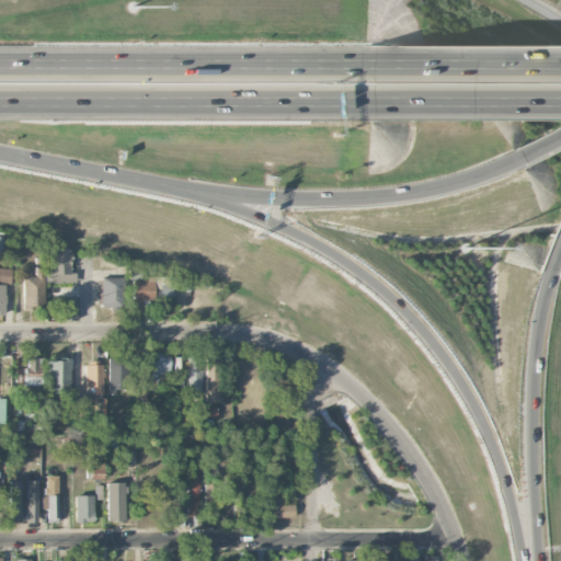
[(71,249),(46,249),(45,283),(70,283),(71,249)]
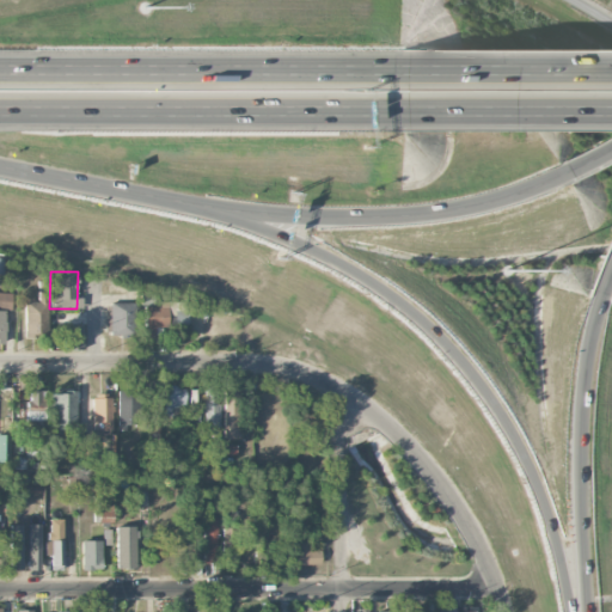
[(24,336),(47,336),(48,291),(38,291),(37,301),(24,301),(24,336)]
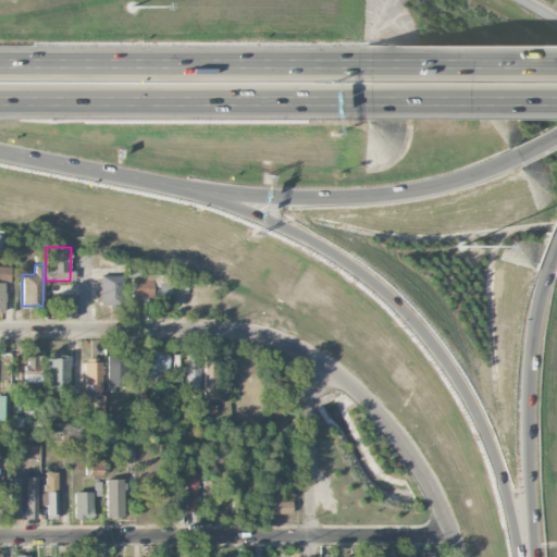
[(97,275),(97,305),(122,306),(122,276),(97,275)]
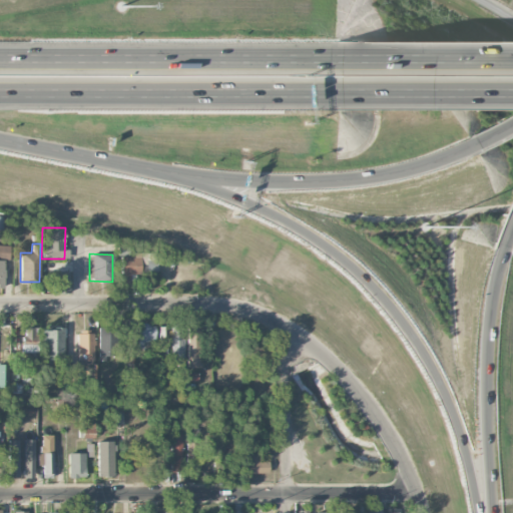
[(120,255),(120,286),(129,286),(129,280),(139,280),(139,255),(120,255)]
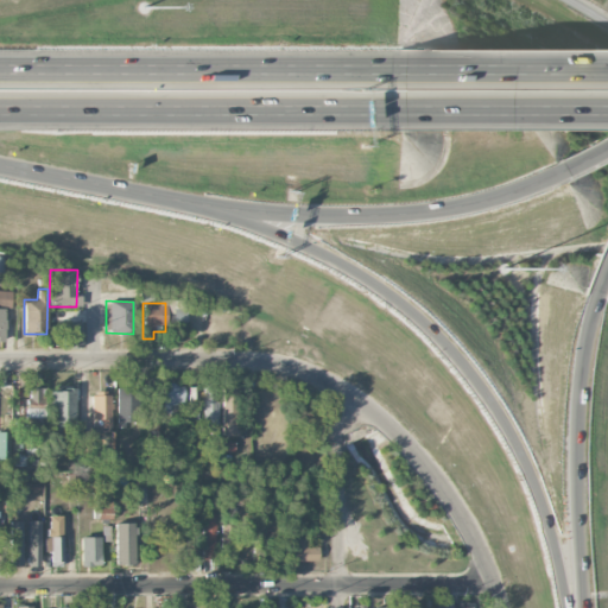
[(217,400),(214,400),(214,382),(203,384),(203,428),(219,426),(217,400)]
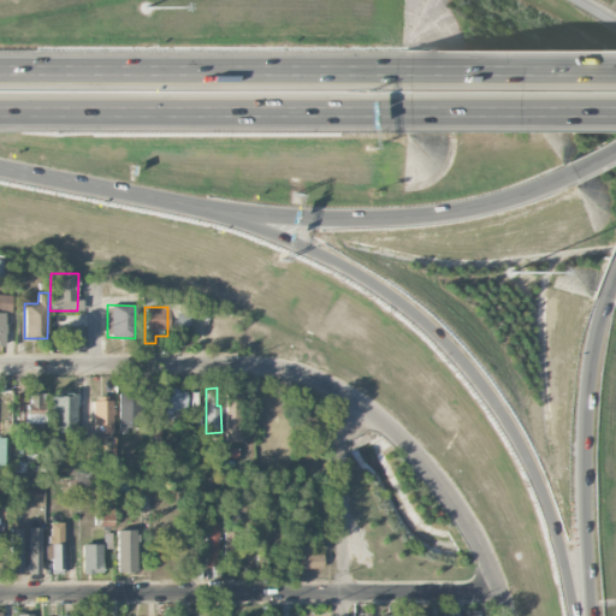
[(164,390),(164,418),(185,416),(184,389),(164,390)]
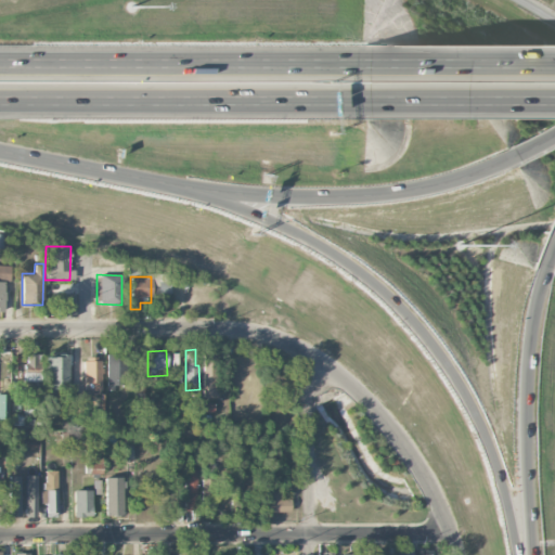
[(217,395),(217,353),(203,352),(203,395),(217,395)]
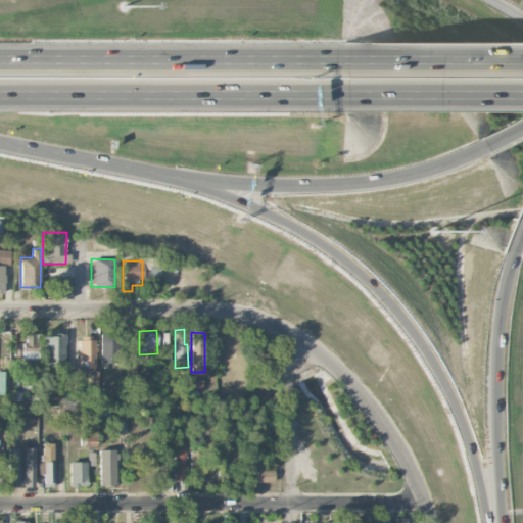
[(22,359),(38,359),(38,333),(24,333),(22,359)]
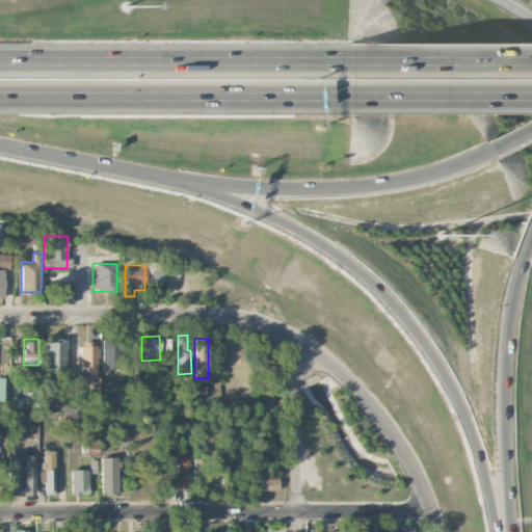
[(121,339),(102,340),(102,371),(122,370),(121,339)]
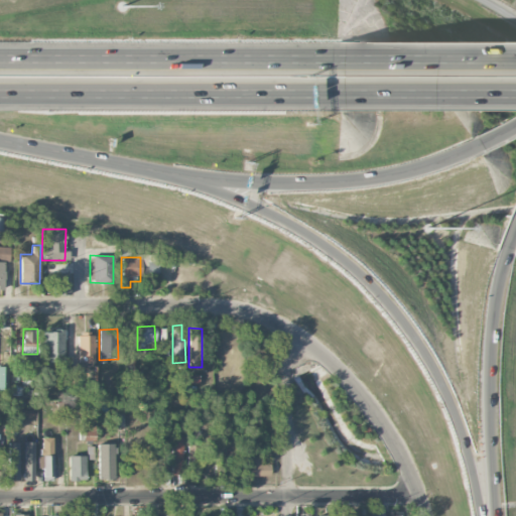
[(168,345),(167,329),(159,329),(159,345),(168,345)]
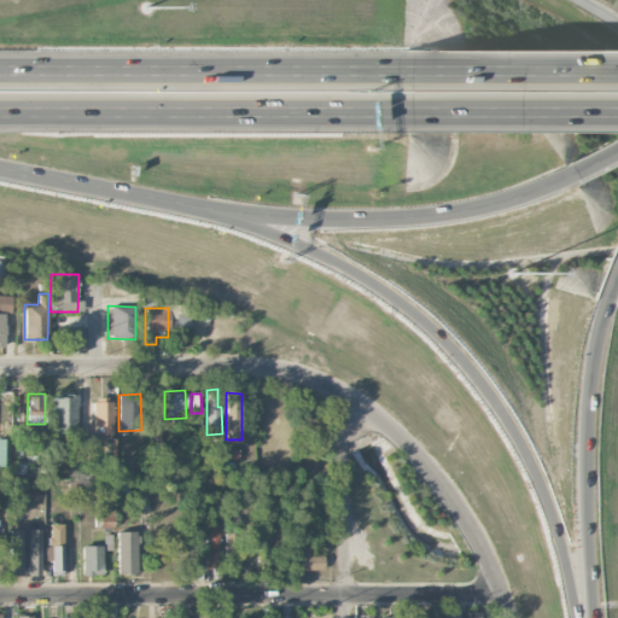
[(76,396),(51,395),(50,433),(75,433),(76,396)]
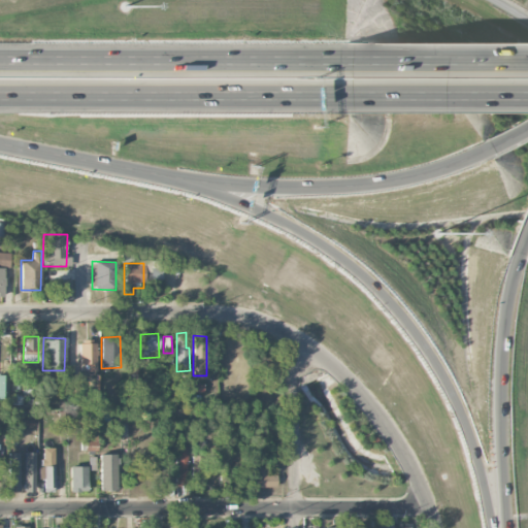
[(79,340),(80,373),(96,372),(96,340),(79,340)]
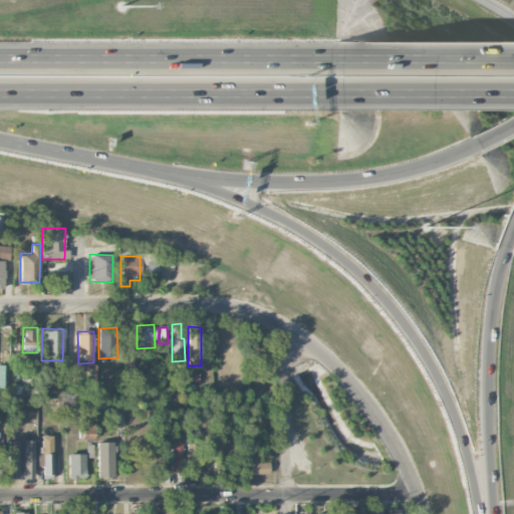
[(8,365),(0,364),(0,388),(8,389),(8,365)]
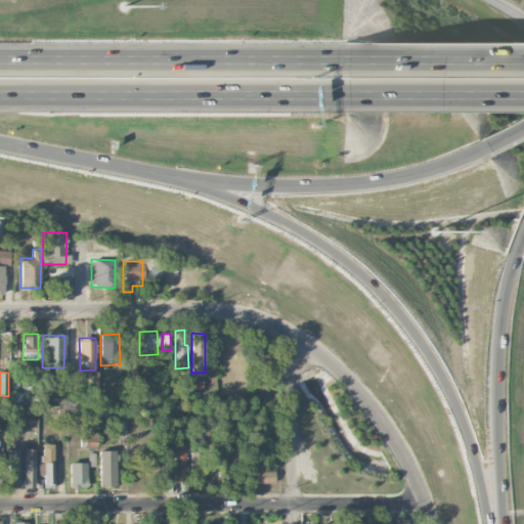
[(97,447),(96,432),(84,432),(84,447),(97,447)]
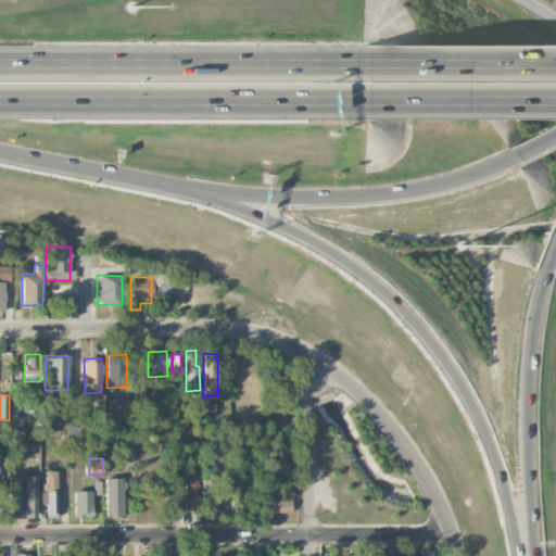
[(185,512),(196,512),(197,470),(186,470),(185,512)]
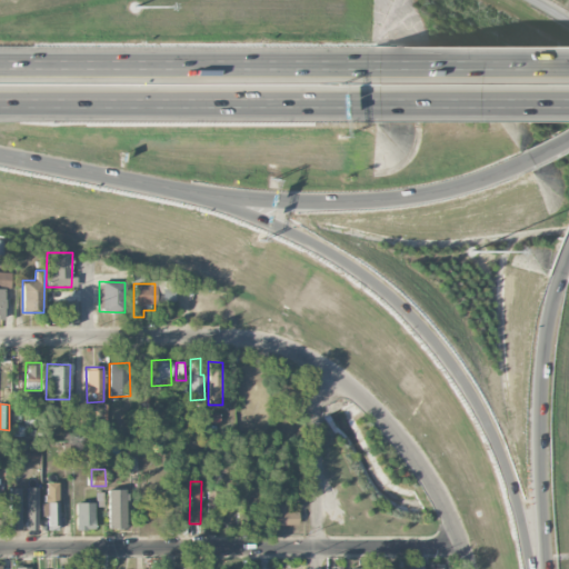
[(58,525),(59,482),(43,482),(43,516),(48,516),(47,525),(58,525)]
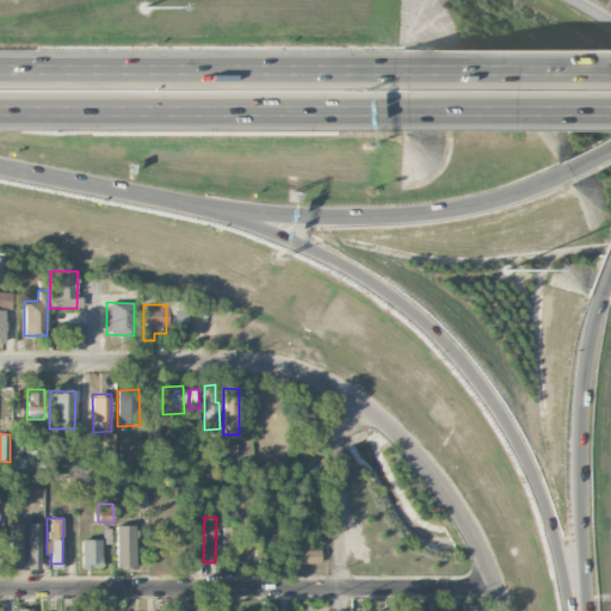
[(254,522),(255,542),(264,541),(264,522),(254,522)]
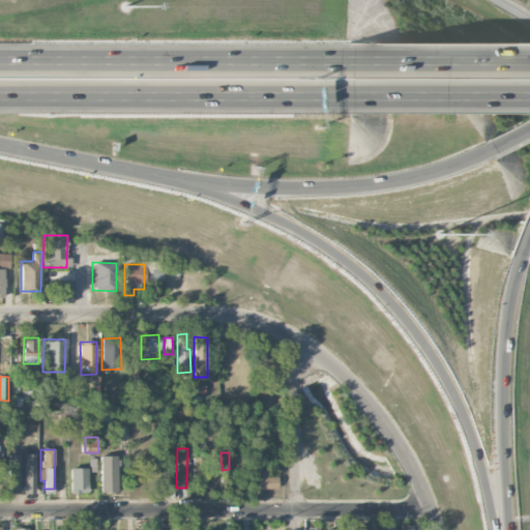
[(35,454),(25,453),(24,494),(34,494),(35,454)]
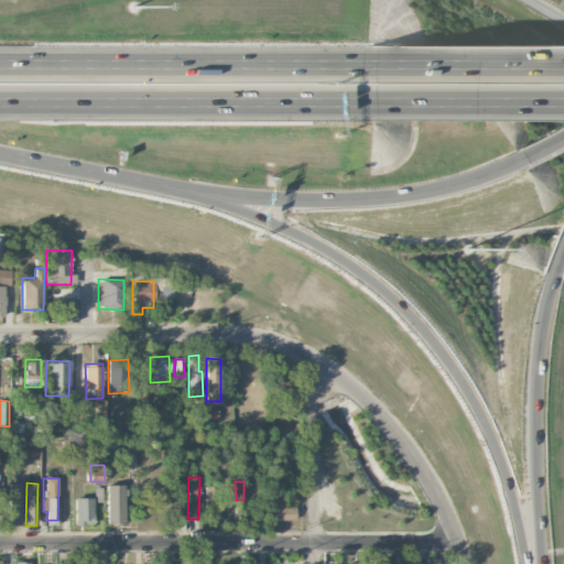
[(20,484),(9,484),(10,525),(21,524),(20,484)]
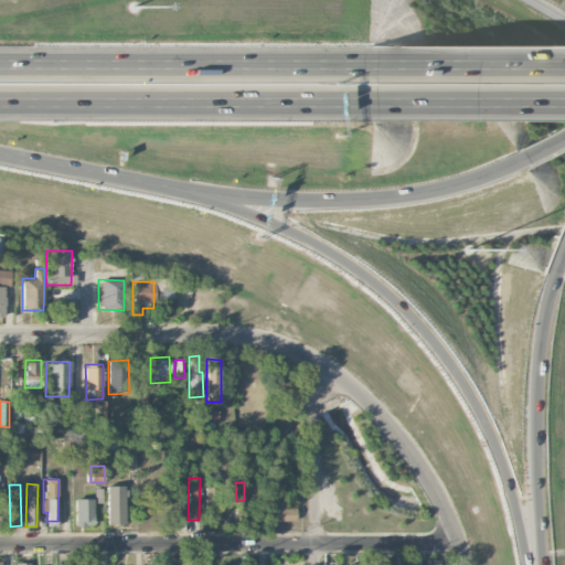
[(206,513),(219,512),(217,484),(205,486),(206,513)]
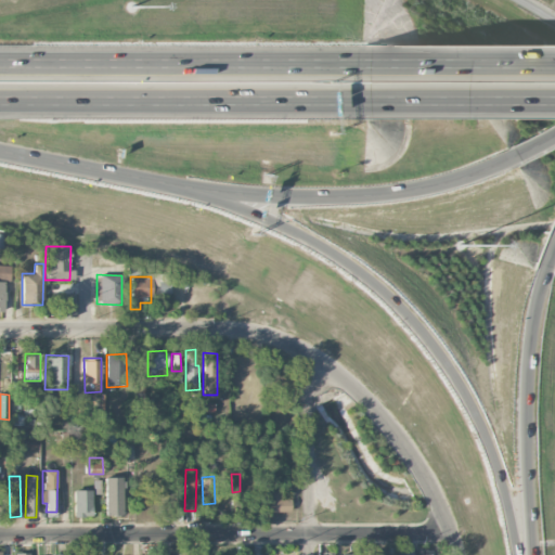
[(124,477),(106,477),(105,516),(123,516),(124,477)]
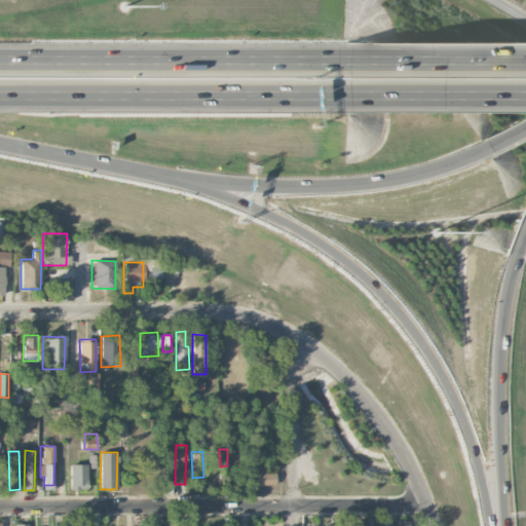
[(87,464),(70,464),(69,489),(86,489),(87,464)]
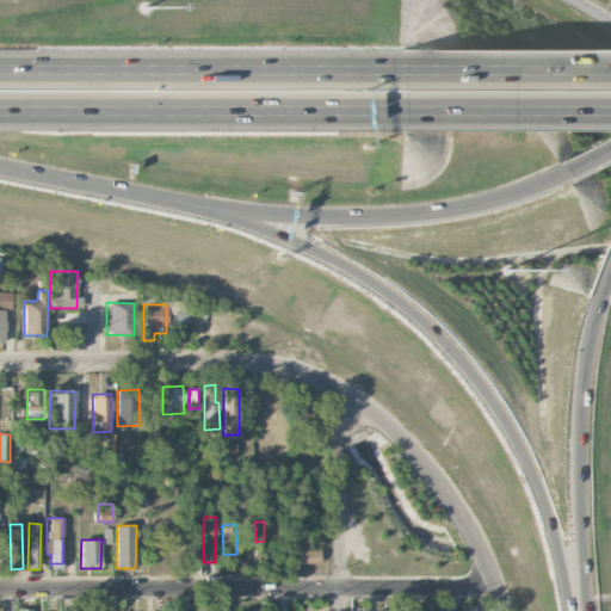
[(296,563),(320,563),(319,549),(306,549),(306,542),(296,542),(296,563)]
